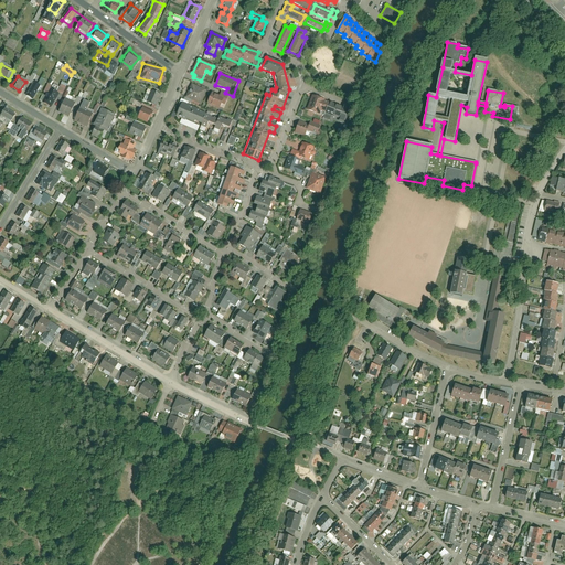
[(206,91),(191,84),(184,100),(191,104),(192,102),(200,105),(206,91)]
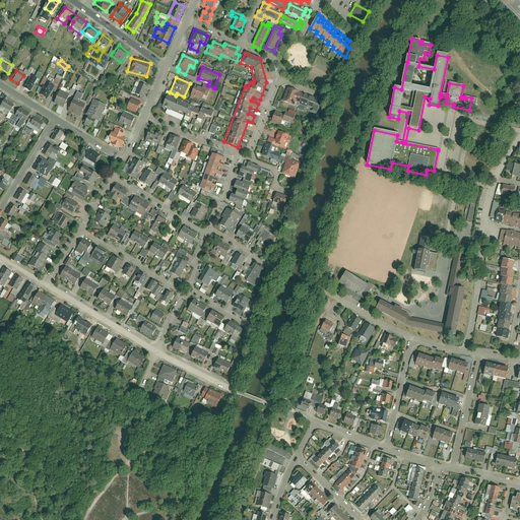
[(38,83),(30,78),(24,86),(31,91),(38,83)]
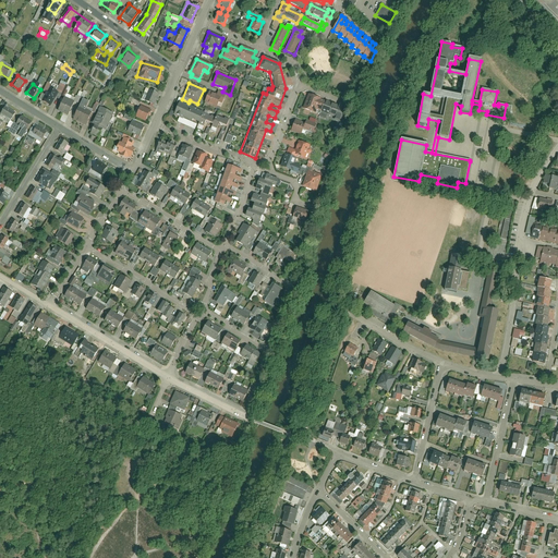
[(41,99),(50,106),(59,94),(50,87),(41,99)]
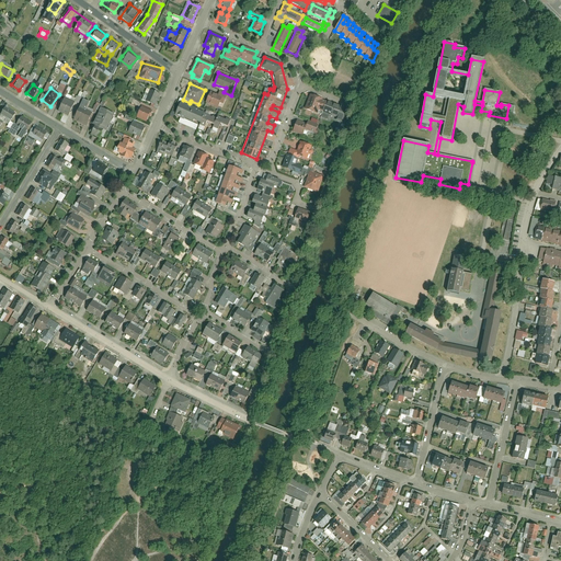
[(153,105),(158,94),(148,90),(144,101),(153,105)]
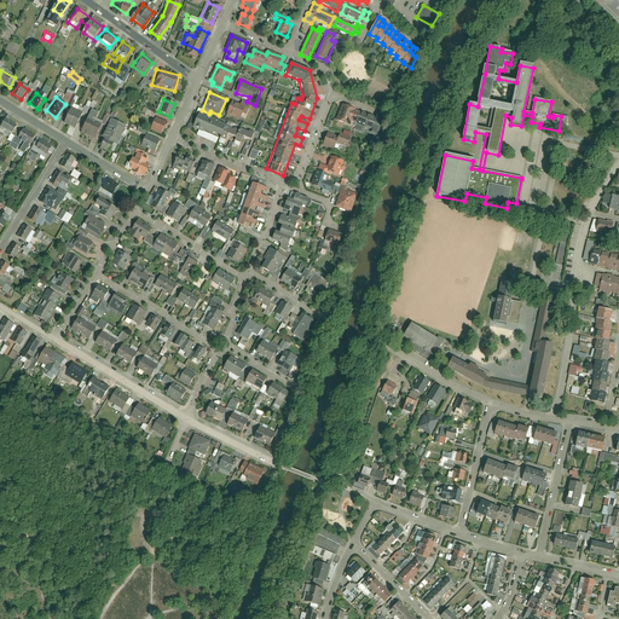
[(227,114),(241,120),(243,114),(247,116),(252,105),(242,102),(241,105),(241,106),(232,103),(227,114)]
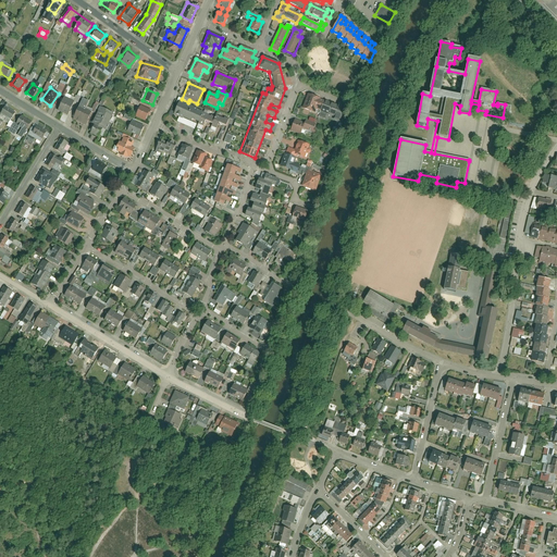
[(341,120),(345,108),(308,94),(302,109),(316,114),(317,111),(341,120)]
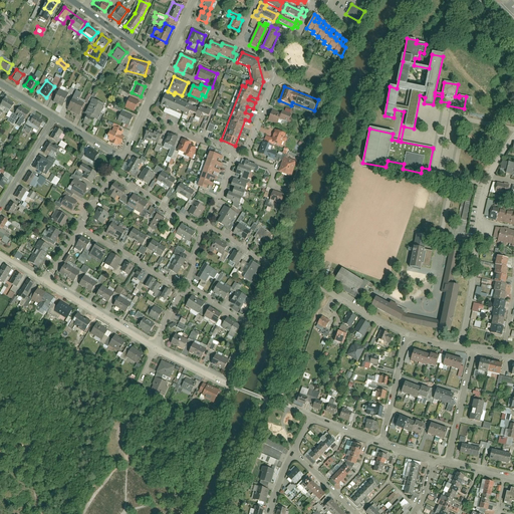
[(63,107),(68,96),(59,91),(53,103),(63,107)]
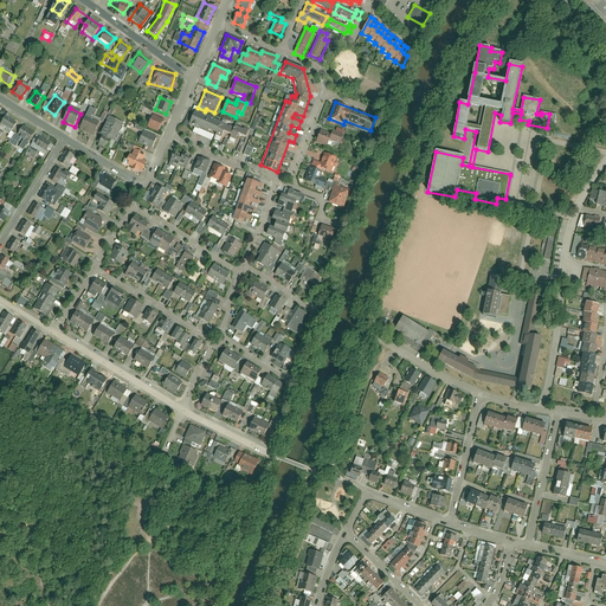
[(216,134),(220,122),(195,110),(188,126),(207,134),(208,130),(216,134)]
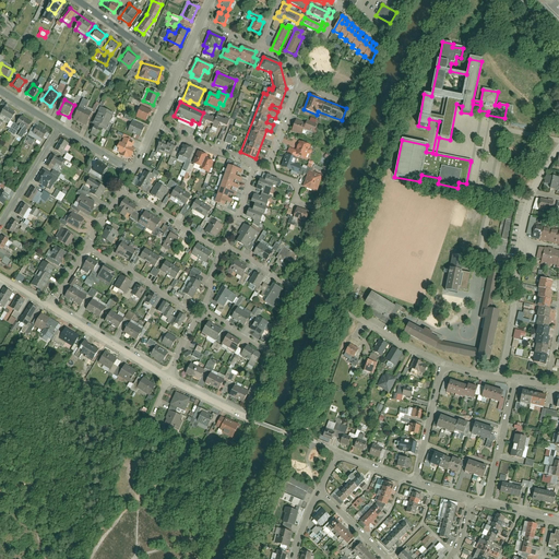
[(15,111),(3,105),(0,109),(0,116),(9,122),(15,111)]
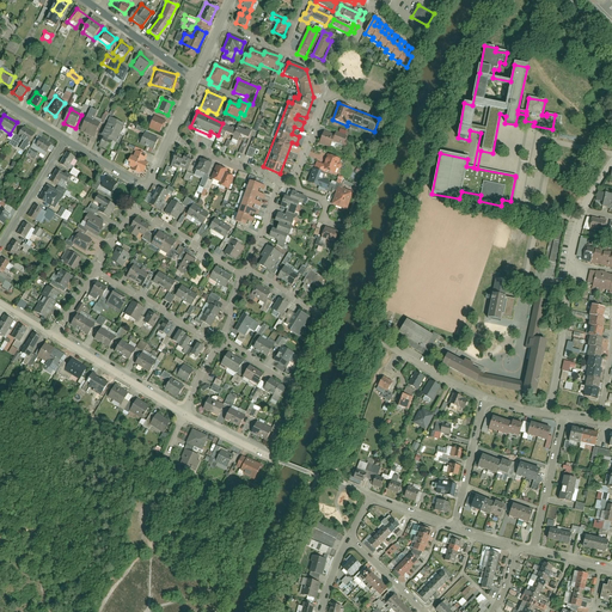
[(122,121),(111,116),(101,145),(109,148),(112,139),(115,140),(122,121)]
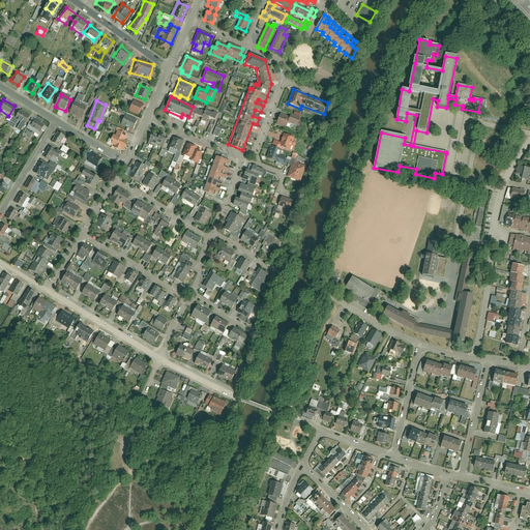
[(87,109),(75,101),(69,112),(82,119),(87,109)]
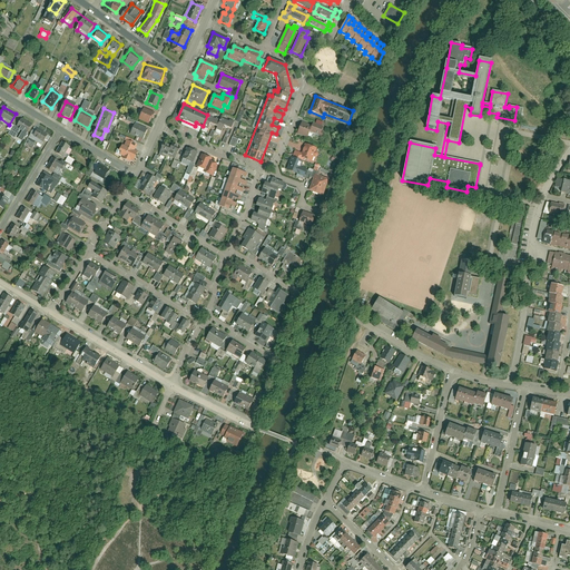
[(148,124),(153,111),(146,109),(144,115),(138,112),(136,118),(148,124)]
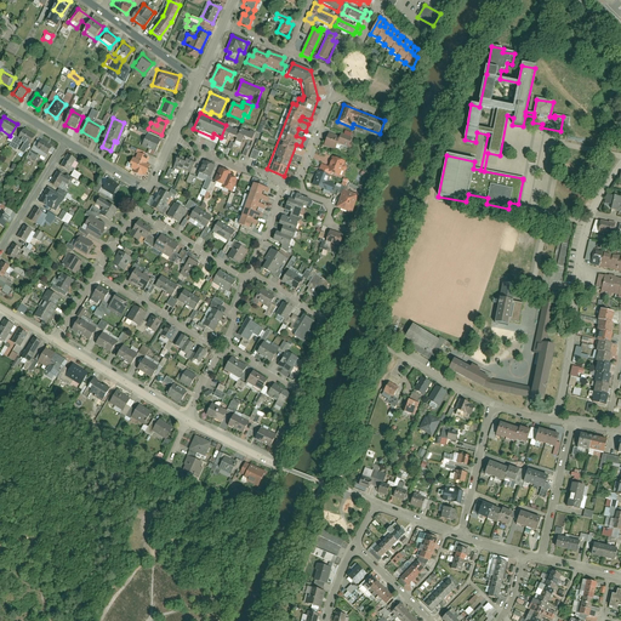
[(28,144),(34,136),(22,127),(16,136),(28,144)]
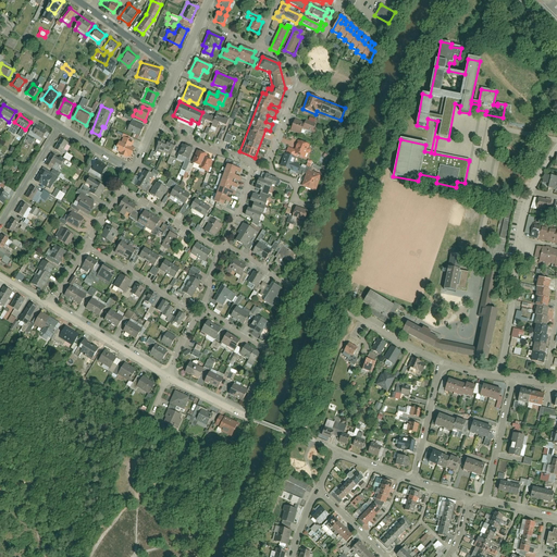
[(217,116),(215,119),(202,114),(198,125),(203,126),(206,121),(212,124),(211,127),(217,130),(219,124),(226,126),(229,121),(217,116)]
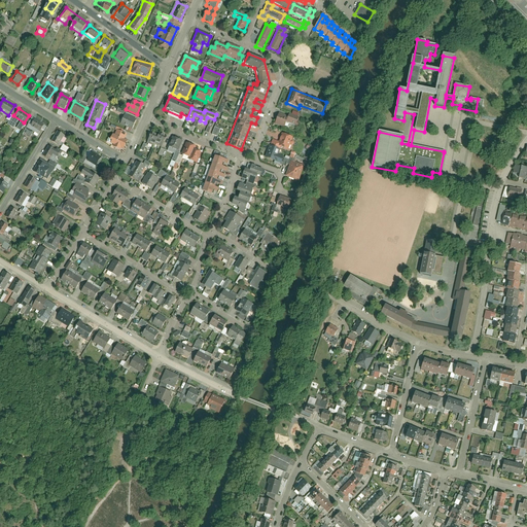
[(131,130),(135,120),(121,114),(117,124),(131,130)]
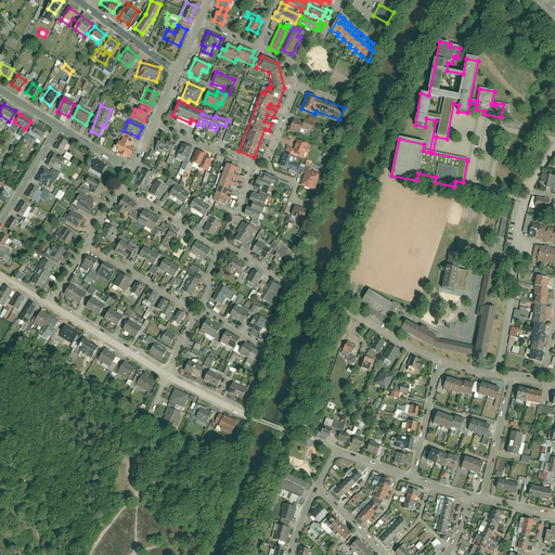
[(302,124),(293,120),(289,131),(298,134),(300,130),(310,133),(313,125),(304,121),(302,124)]
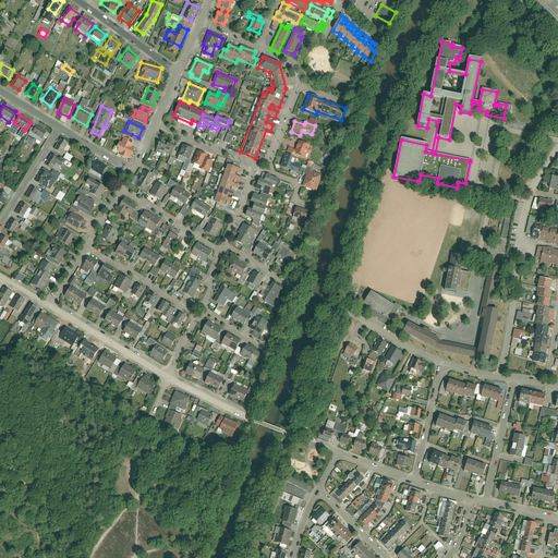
[(46,131),(36,124),(32,132),(41,138),(46,131)]
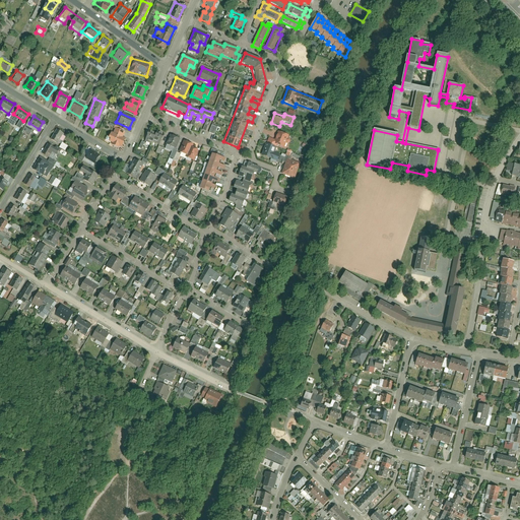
[(208,132),(214,134),(217,127),(211,125),(208,132)]
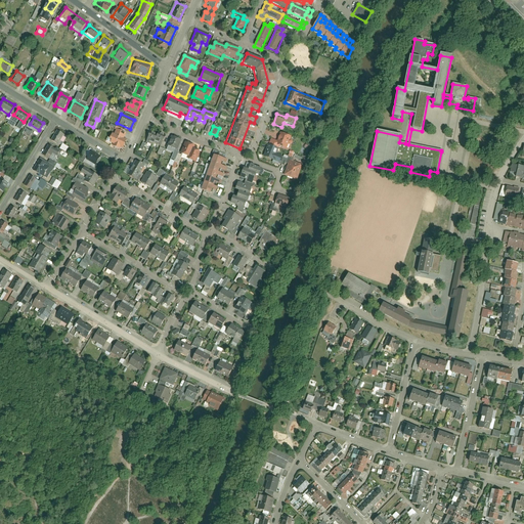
[(63,134),(56,129),(50,137),(57,143),(63,134)]
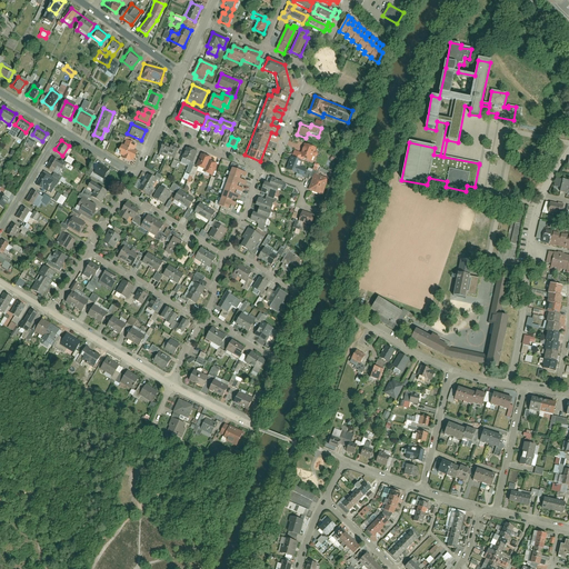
[(125,147),(123,146),(117,153),(126,160),(132,152),(129,150),(133,146),(128,142),(125,147)]
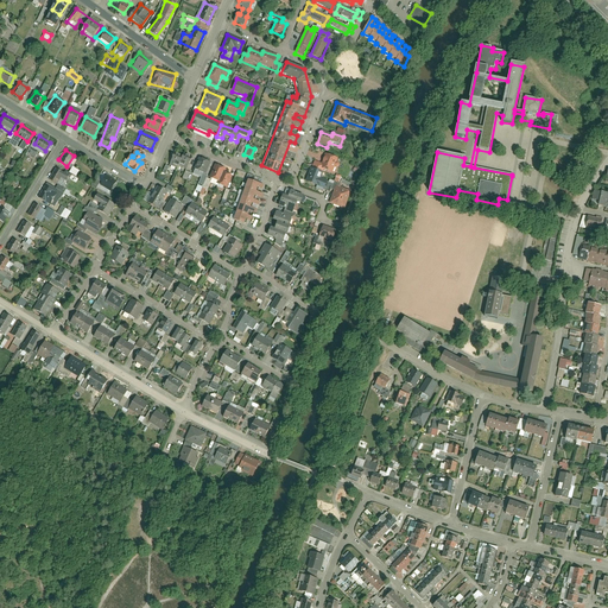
[(179,156),(171,154),(170,164),(178,166),(179,162),(187,163),(188,153),(179,153),(179,156)]
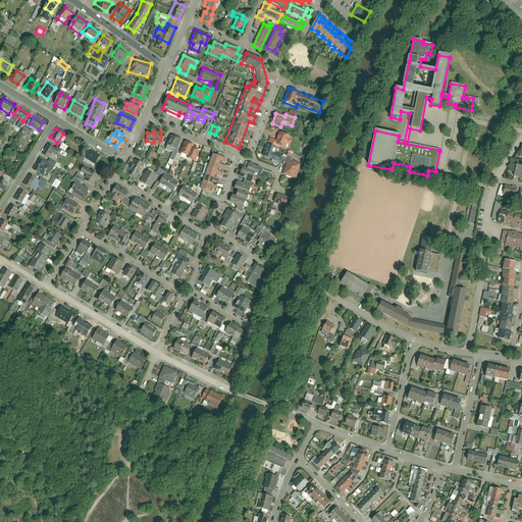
[(279,133),(275,141),(270,139),(263,156),(273,160),(278,146),(285,149),(291,138),(279,133)]
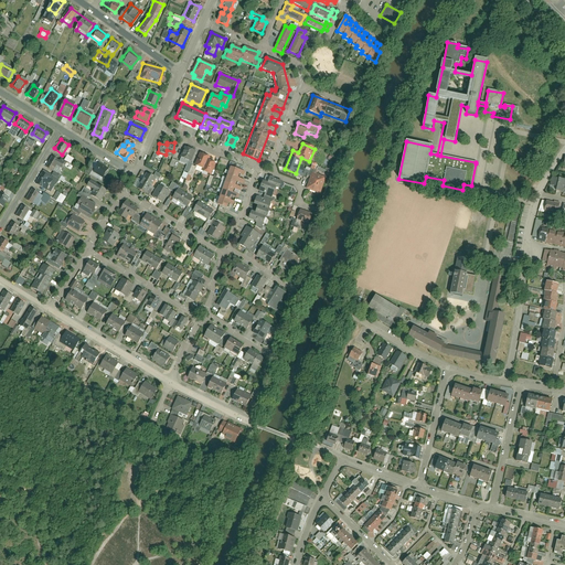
[(193,151),(181,147),(178,156),(190,160),(193,151)]
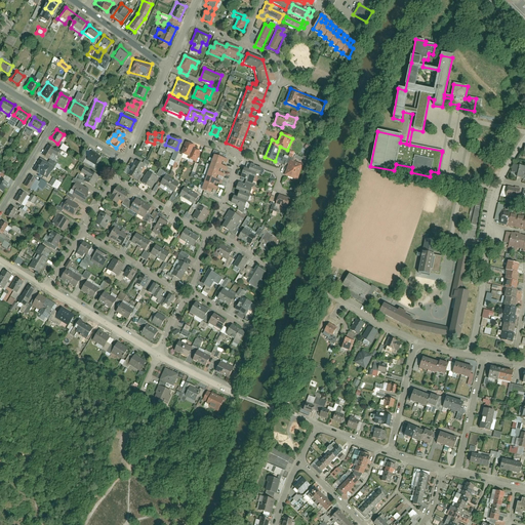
[(193,147),(183,143),(178,153),(189,157),(188,159),(197,162),(200,153),(192,150),(193,147)]
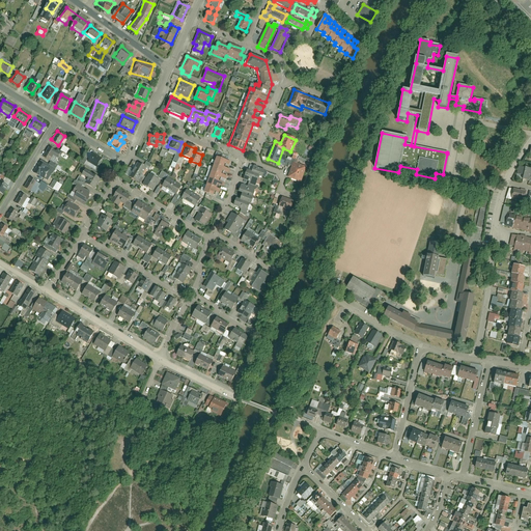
[(56,150),(49,145),(42,155),(50,161),(56,150)]
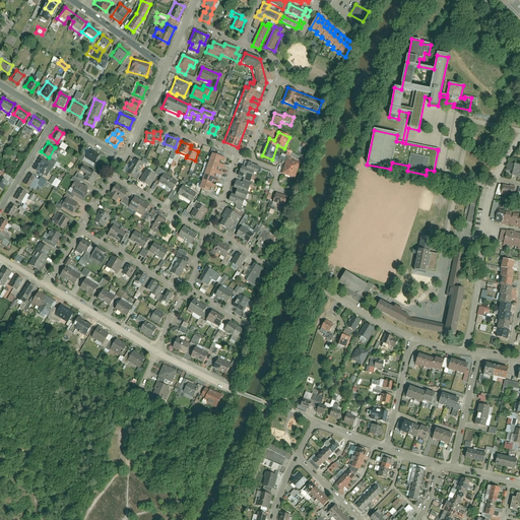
[(94,164),(100,155),(89,149),(84,157),(94,164)]
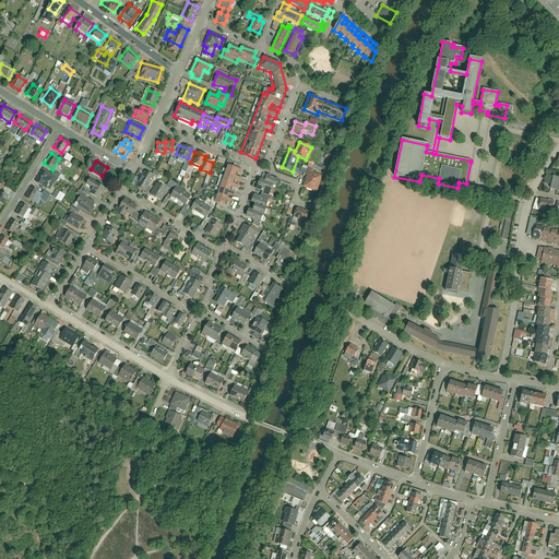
[(235,170),(224,166),(213,199),(224,203),(224,201),(229,203),(232,200),(225,198),(227,193),(233,195),(234,191),(228,190),(229,186),(235,188),(237,183),(230,182),(233,178),(238,180),(239,176),(234,174),(235,170)]
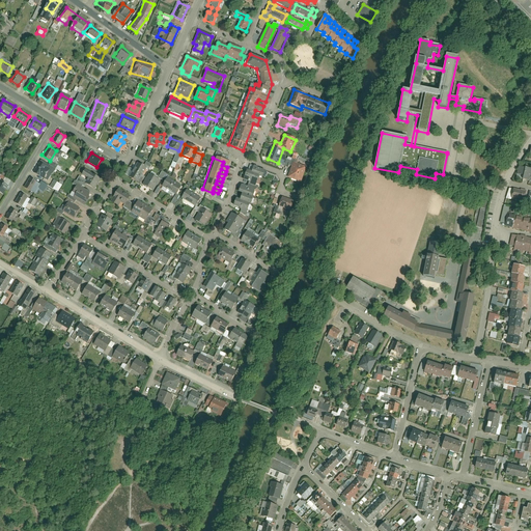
[(48,167),(40,162),(34,171),(42,176),(48,167)]
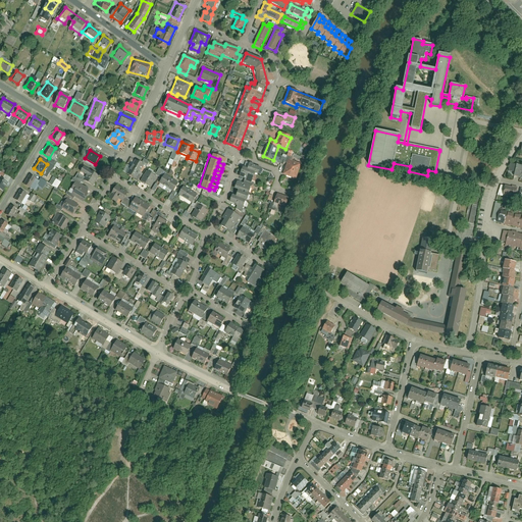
[(134,179),(143,164),(135,159),(125,174),(134,179)]
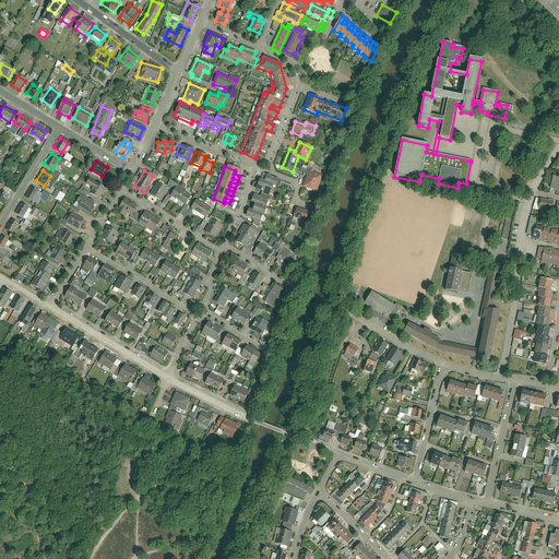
[(302,188),(313,192),(319,175),(309,171),(302,188)]
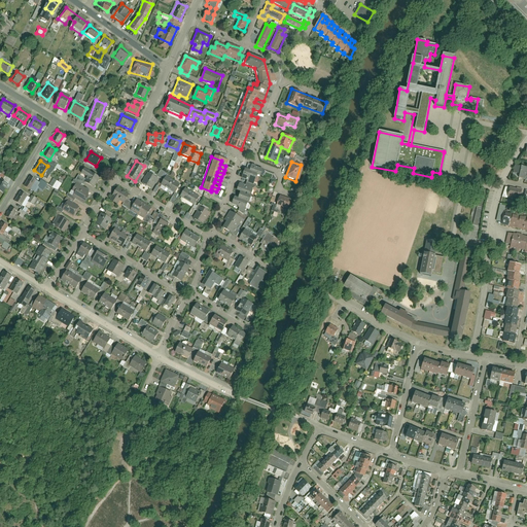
[(526,166),(516,163),(514,172),(519,173),(517,178),(523,180),(525,175),(526,175),(526,166)]
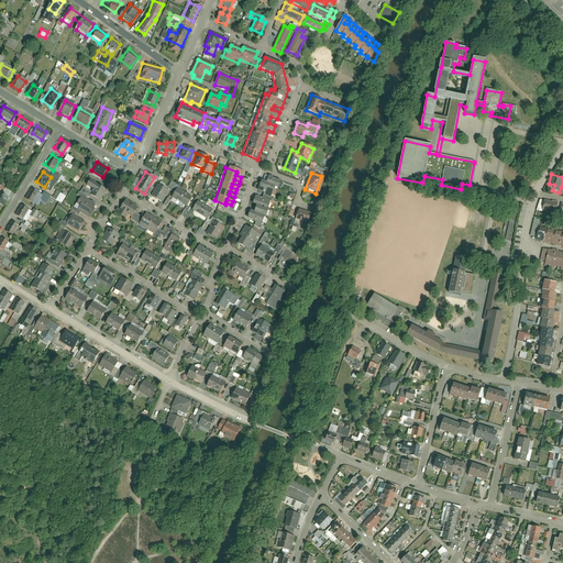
[(265,217),(275,189),(276,190),(280,179),(267,175),(265,183),(258,180),(255,191),(261,194),(260,196),(254,195),(251,205),(256,207),(254,212),(246,210),(244,218),(253,221),(252,227),(260,229),(264,217),(265,217)]
